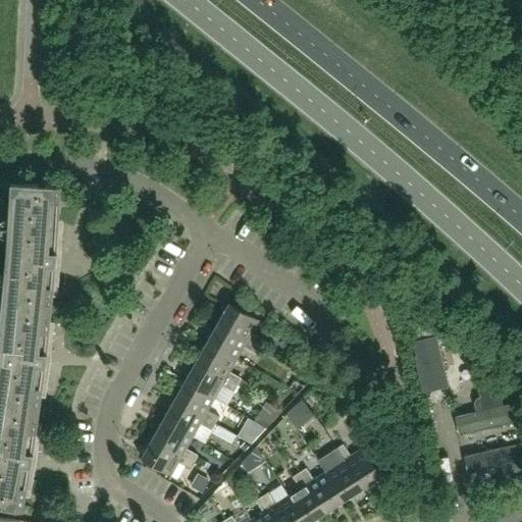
[(59,211),(60,186),(10,183),(9,208),(59,211)]
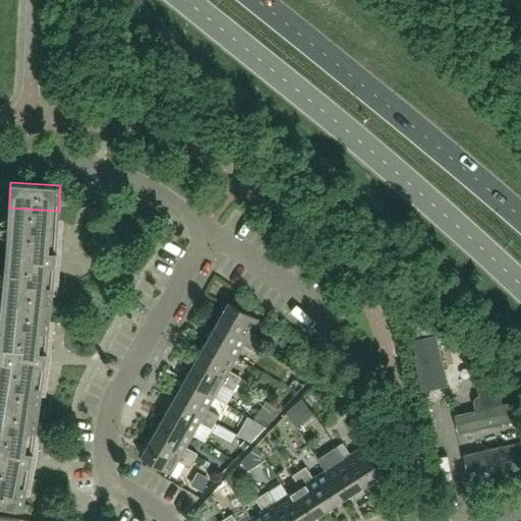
[(58,230),(59,211),(9,208),(7,232),(62,235),(63,230),(58,230)]
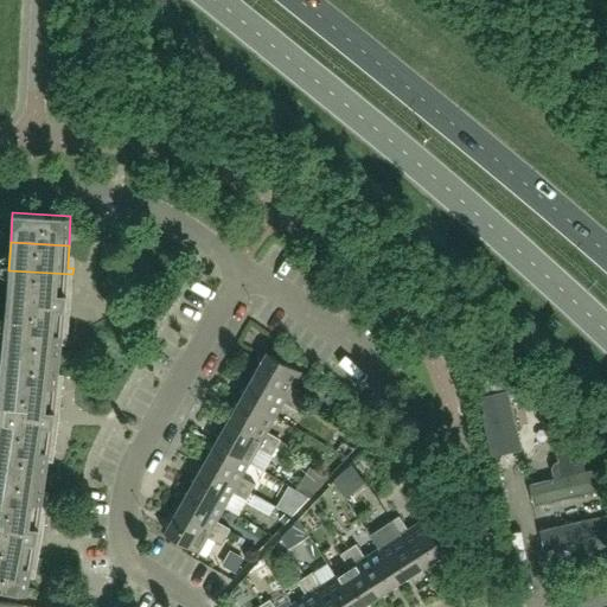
[(71,301),(72,274),(8,270),(7,299),(71,305),(71,301)]
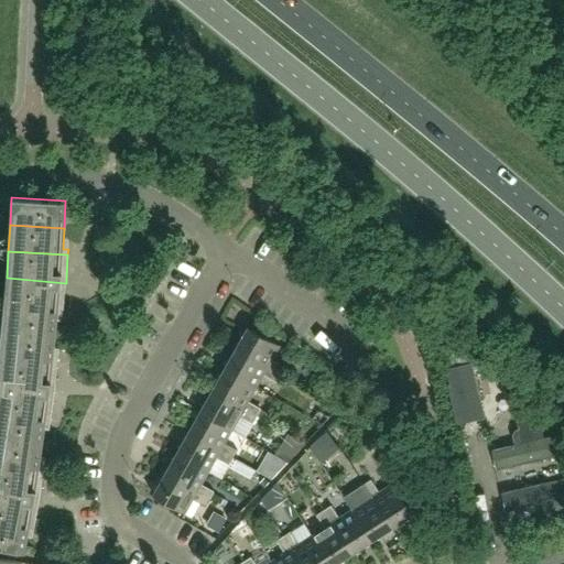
[(63,311),(66,283),(7,278),(7,282),(4,304),(63,311)]
